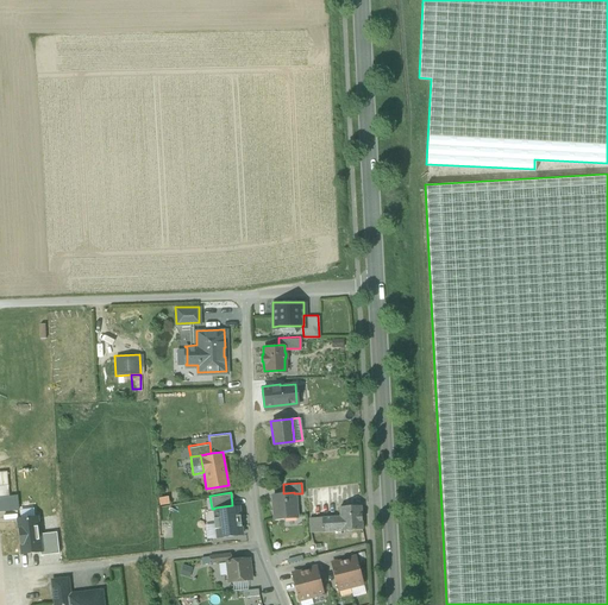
[(283,493),(271,493),(274,518),(296,516),(294,493),(294,492),(283,493)]
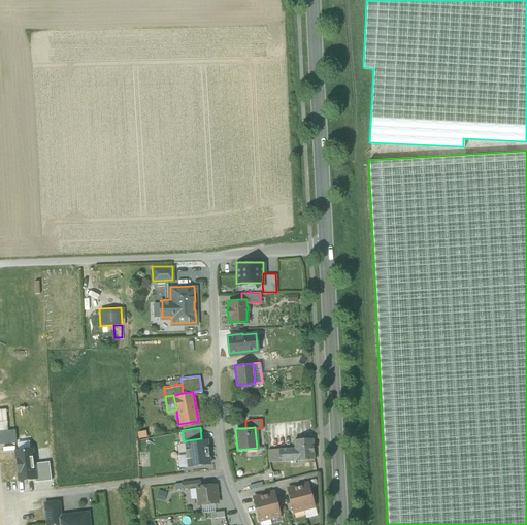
[(7,429),(0,429),(0,441),(14,440),(13,428),(7,429)]
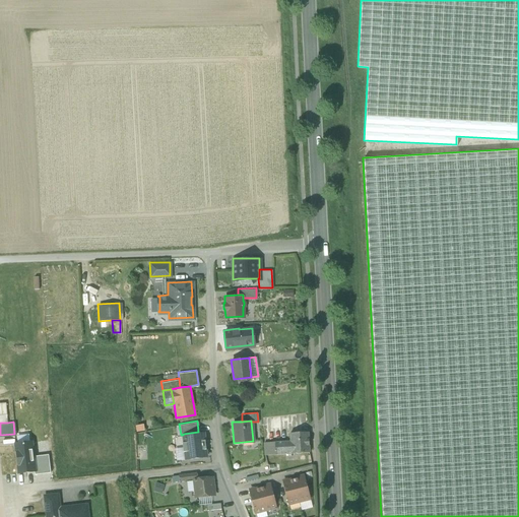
[(308,430),(288,432),(289,440),(282,440),(283,452),(309,450),(308,430)]
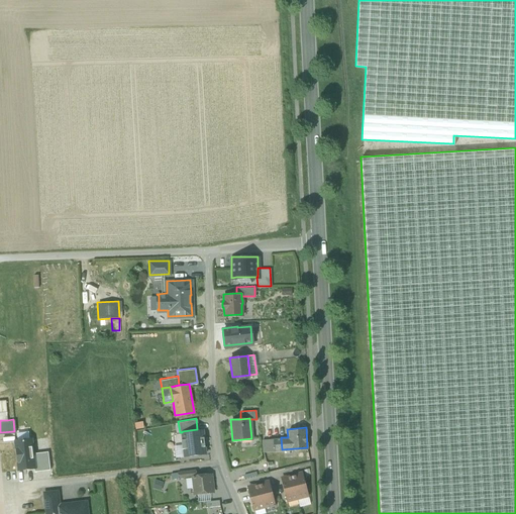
[(197,429),(182,431),(182,432),(182,438),(180,439),(181,448),(183,447),(184,455),(204,453),(203,445),(204,445),(204,444),(202,444),(201,437),(203,437),(203,436),(202,436),(202,429),(197,429)]
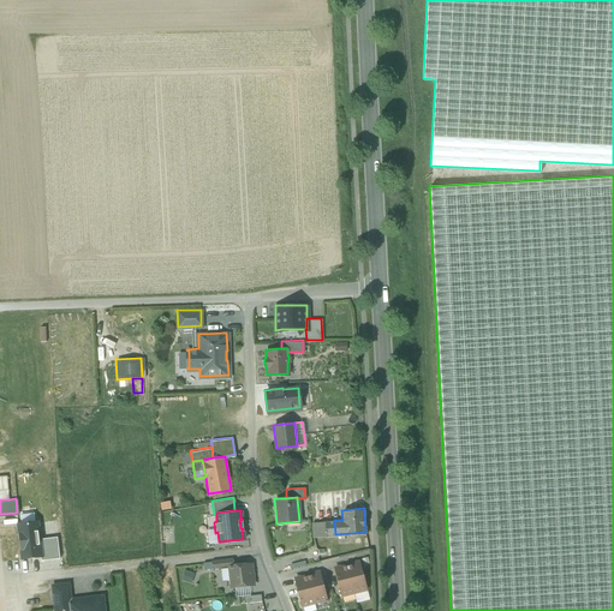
[(334,520),(323,521),(325,535),(335,534),(334,520)]
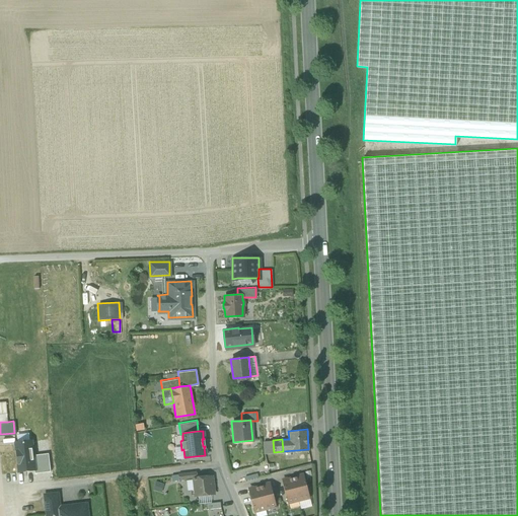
[(30,440),(15,442),(18,470),(33,468),(32,454),(30,440)]
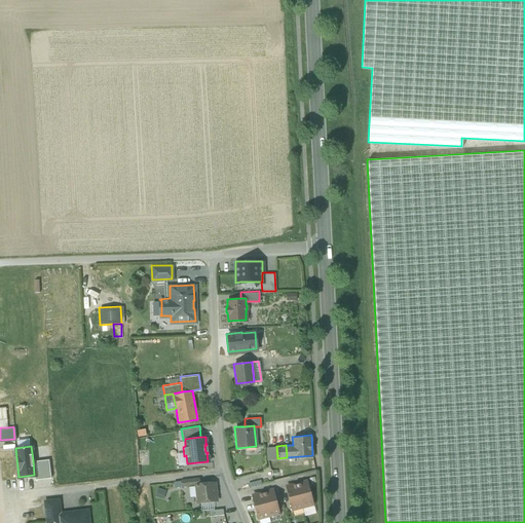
[(276,446),(266,446),(267,458),(277,458),(276,446)]
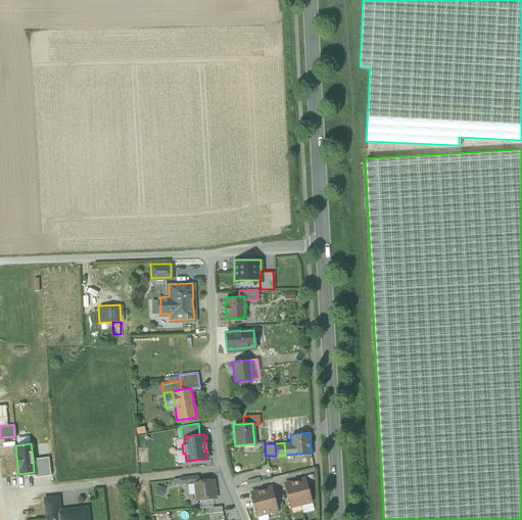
[(47,456),(33,458),(34,472),(34,476),(49,474),(47,456)]
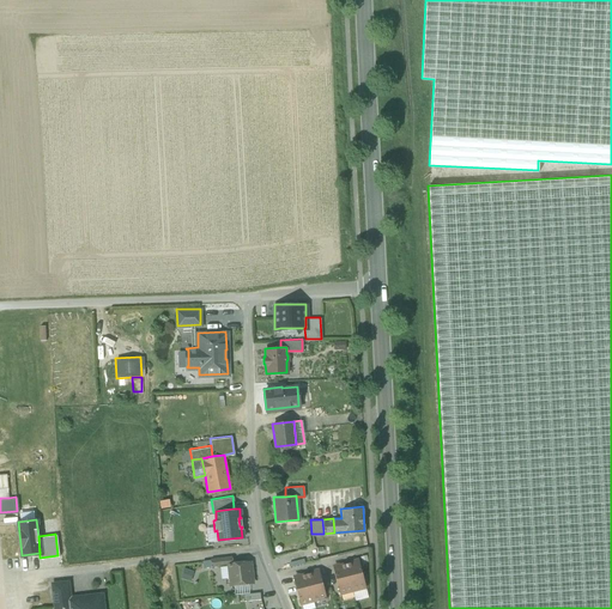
[(231,555),(210,558),(211,565),(228,564),(228,562),(231,562),(231,555)]
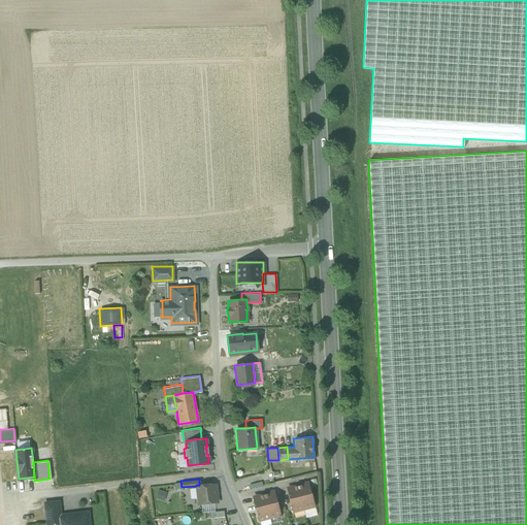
[(308,482),(297,485),(303,507),(314,504),(308,482)]
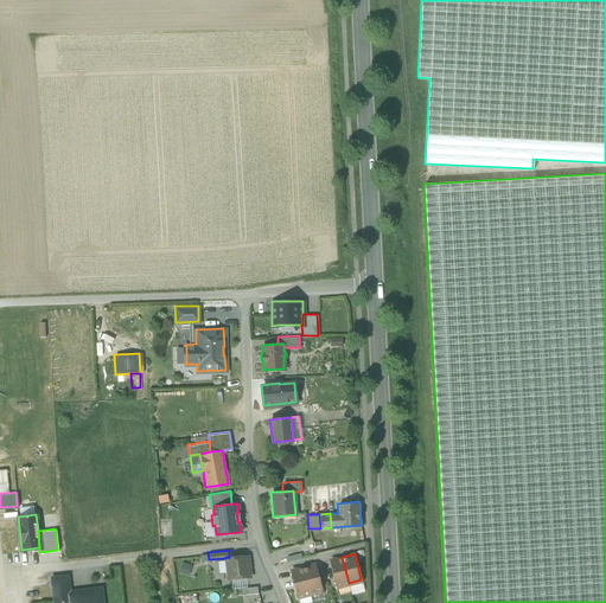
[(229,557),(225,557),(225,558),(228,578),(246,576),(248,576),(246,555),(229,557)]
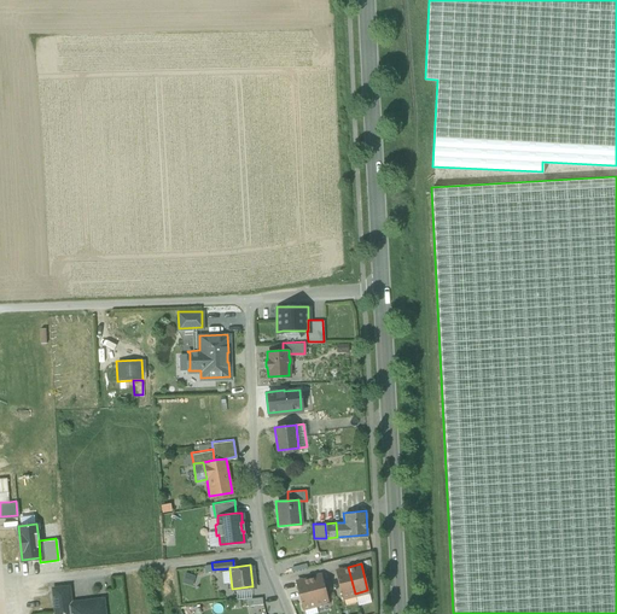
[(348,567),(335,571),(342,597),(355,594),(348,567)]
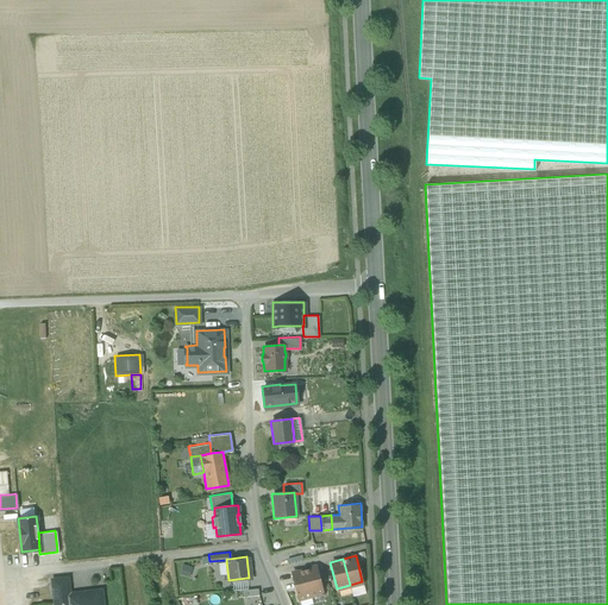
[(317,566),(304,568),(311,596),(323,592),(317,566)]
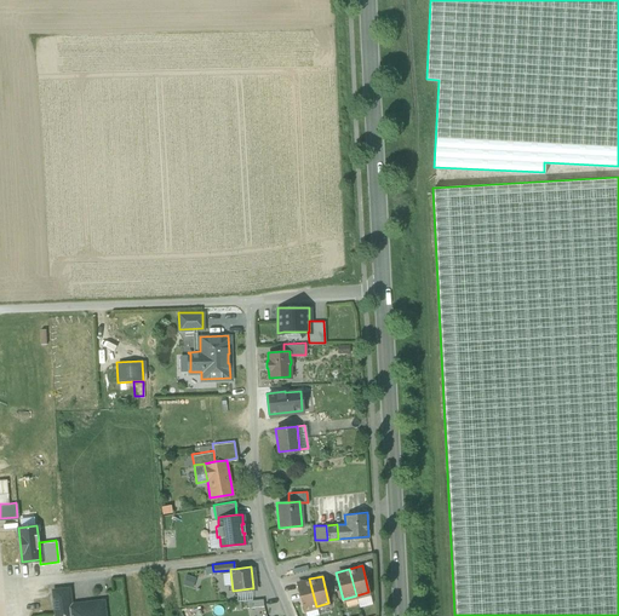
[(309,579),(296,582),(303,610),(316,606),(309,579)]
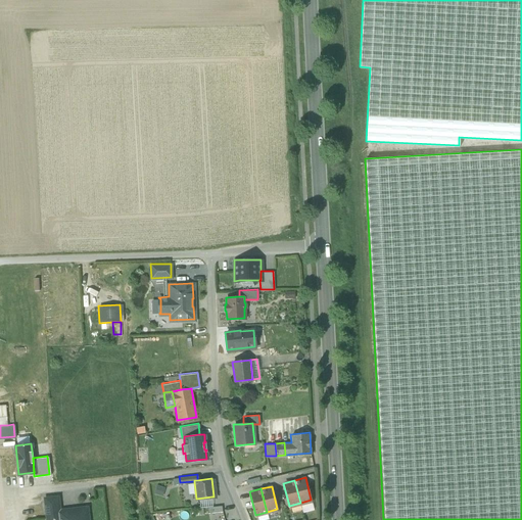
[(44,498),(46,512),(58,511),(58,510),(56,497),(44,498)]
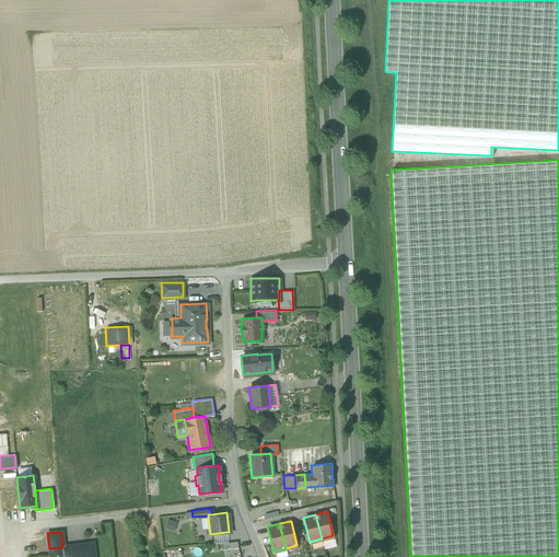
[(228,541),(226,532),(210,534),(210,543),(228,541)]
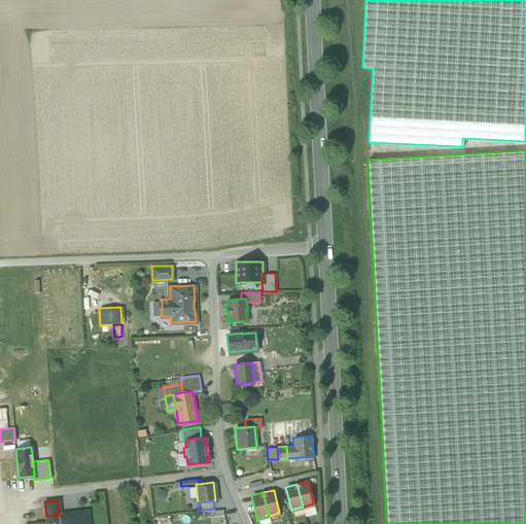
[(315,512),(313,503),(303,507),(304,515),(315,512)]
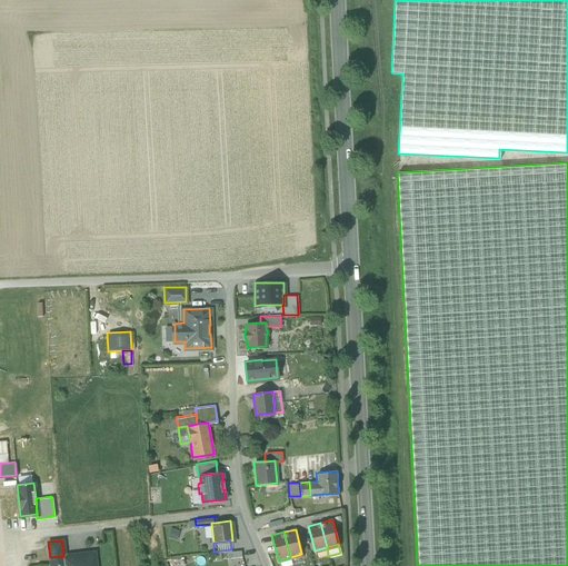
[(95,565),(92,552),(82,553),(82,556),(76,556),(76,554),(63,555),(63,556),(50,557),(51,565),(95,565)]
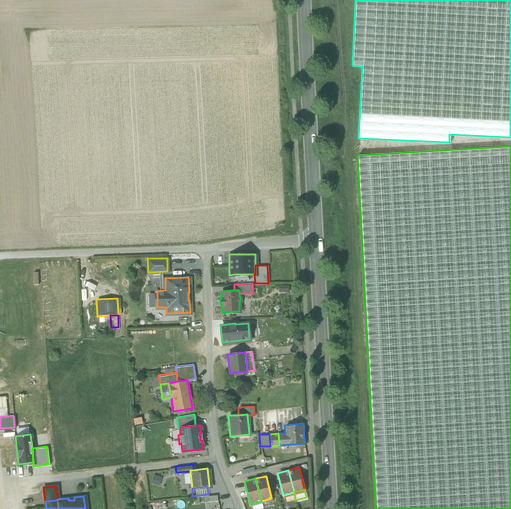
All buildings are outlined.
